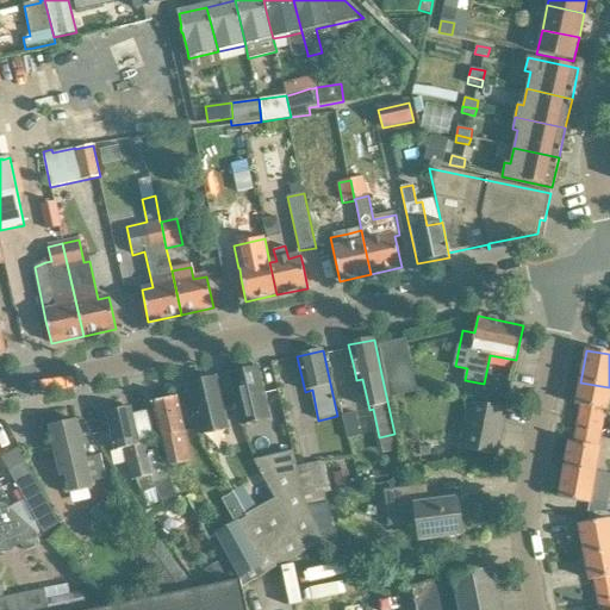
[(269,419),(257,369),(244,373),(242,371),(237,372),(235,374),(230,375),(242,425),(269,419)]
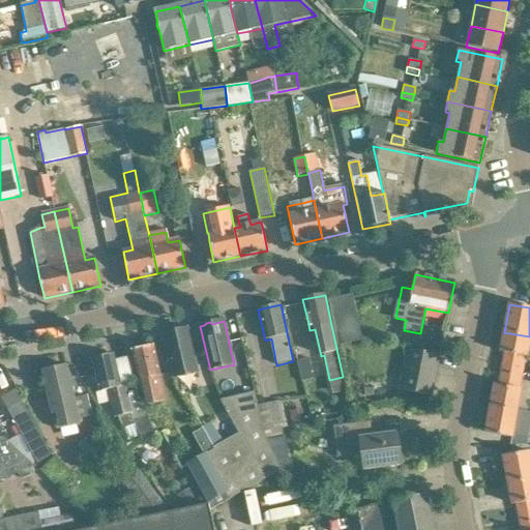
[(164,334),(174,378),(198,373),(187,329),(164,334)]
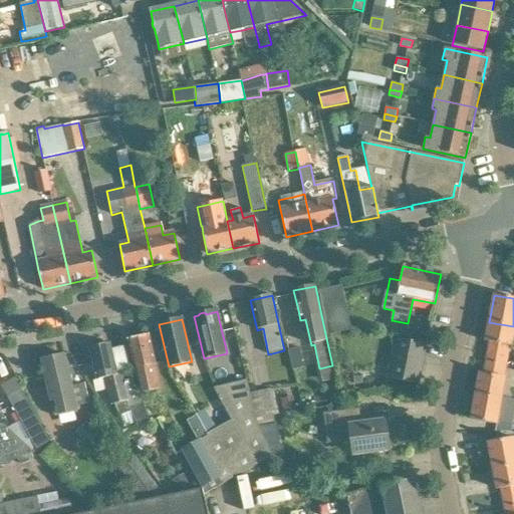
[(511,346),(513,330),(513,326),(489,322),(486,342),(489,342),(487,355),(509,359),(511,346)]
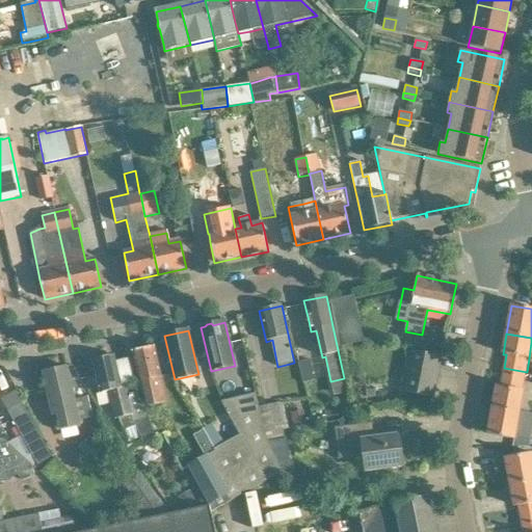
[(144,388),(147,396),(149,407),(167,403),(161,378),(154,347),(131,352),(140,389),(144,388)]
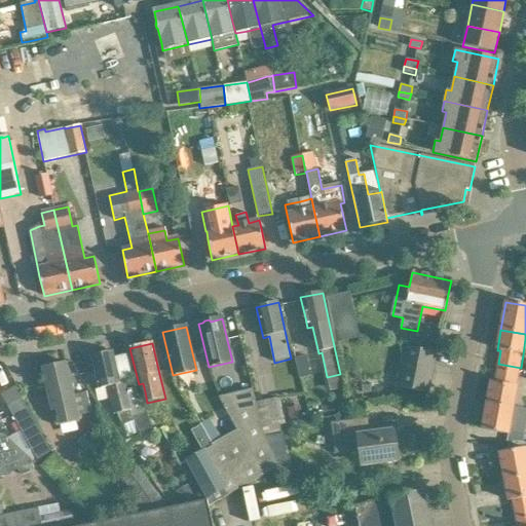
[(427,393),(436,352),(405,346),(397,387),(427,393)]
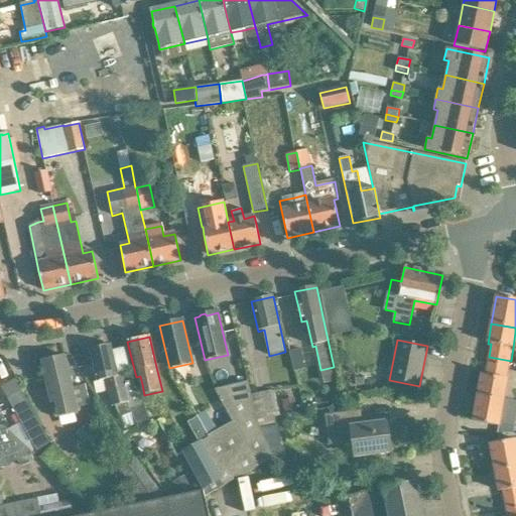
[(130,409),(142,404),(133,382),(124,384),(122,376),(117,377),(110,346),(90,351),(98,382),(106,380),(113,406),(114,406),(119,418),(131,413),(130,409)]
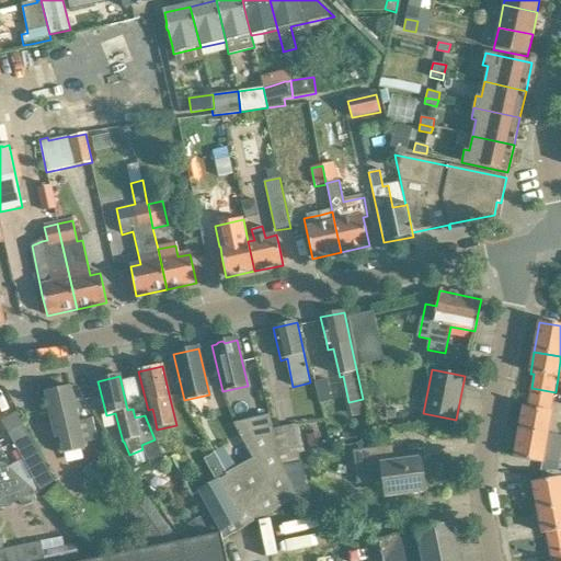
[(315,382),(319,404),(333,401),(328,380),(315,382)]
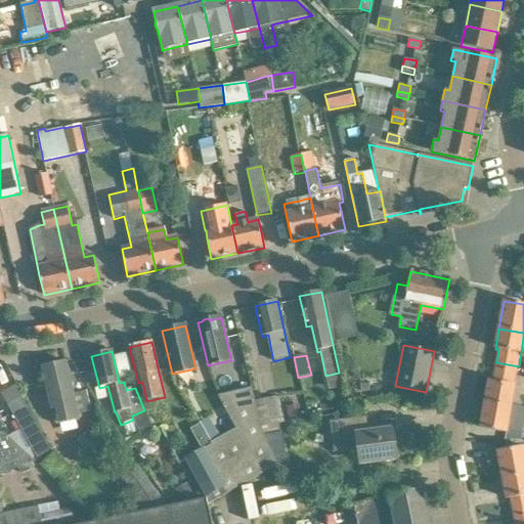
[(43,367),(47,387),(56,427),(68,424),(79,421),(64,362),(43,367)]
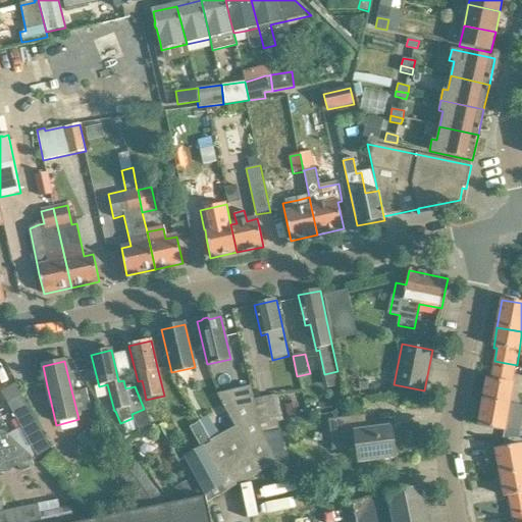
[(510,404),(516,370),(493,366),(491,379),(487,379),(483,400),(510,404)]
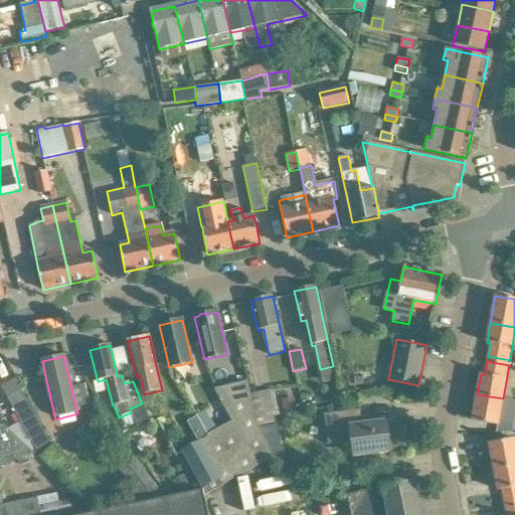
[(215,388),(214,389),(258,467),(273,458),(259,427),(259,426),(252,401),(250,394),(247,382),(215,388)]
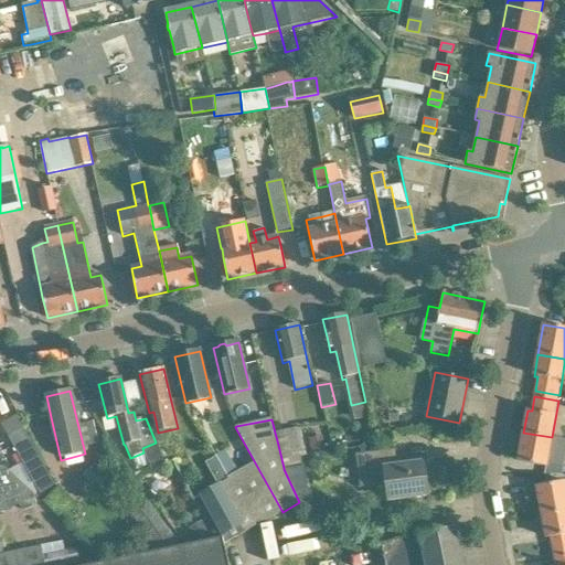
[(23,464),(10,471),(34,494),(39,491),(40,493),(55,484),(24,426),(8,436),(23,464)]
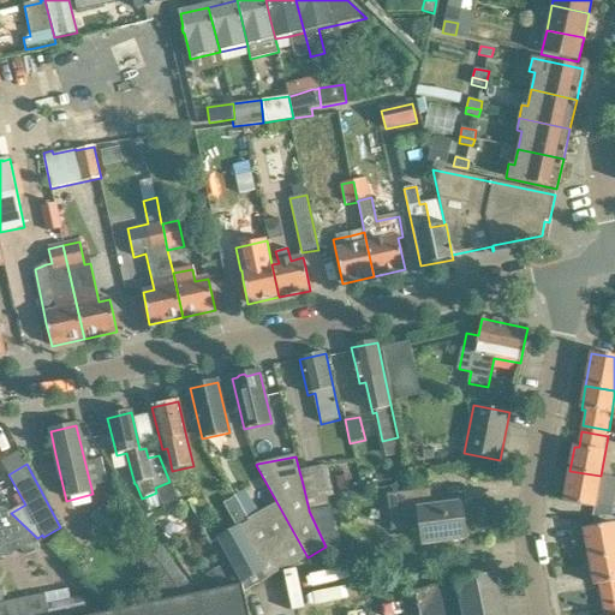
[(327,464),(299,471),(302,479),(309,509),(317,497),(334,495),(327,464)]
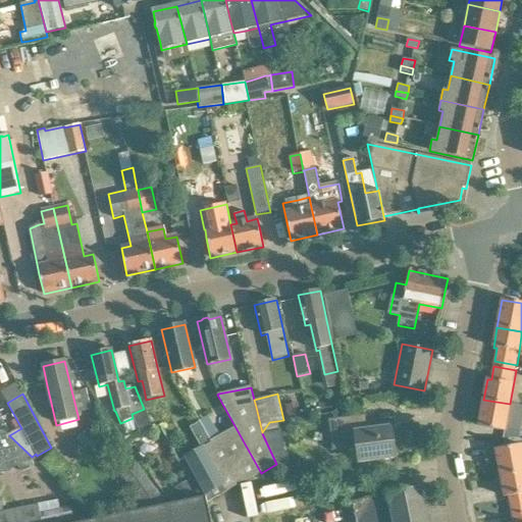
[(521,434),(521,431),(521,406),(510,404),(483,400),(478,426),(499,430),(521,434)]
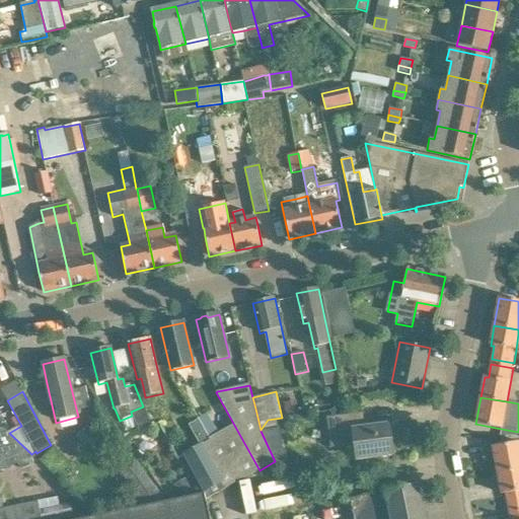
[(363,413),(343,415),(327,417),(331,448),(355,445),(357,460),(393,455),(389,425),(365,428),(363,413)]
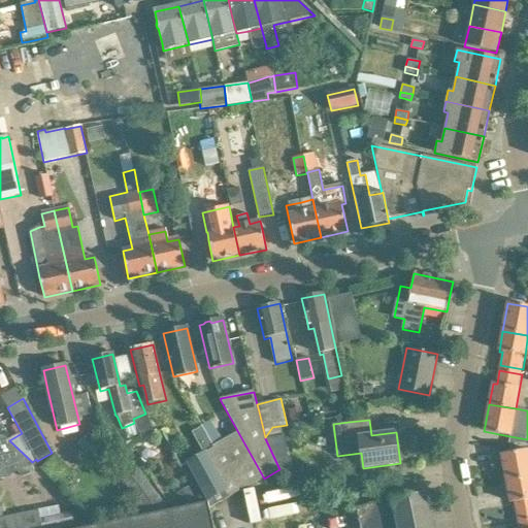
[(287,427),(287,425),(272,427),(265,437),(265,438),(279,469),(291,471),(289,457),(287,456),(283,428),(287,427)]
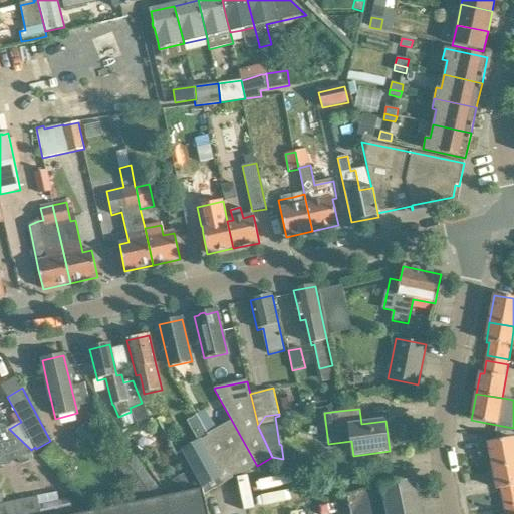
[(208,436),(200,441),(224,484),(257,466),(244,444),(231,420),(206,434),(208,436)]
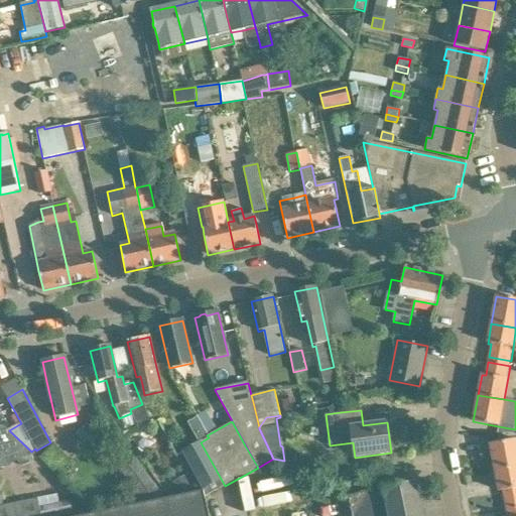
[(0,469),(4,468),(6,465),(17,461),(21,466),(29,463),(30,456),(33,455),(31,452),(9,430),(8,431),(2,426),(0,426),(0,469)]
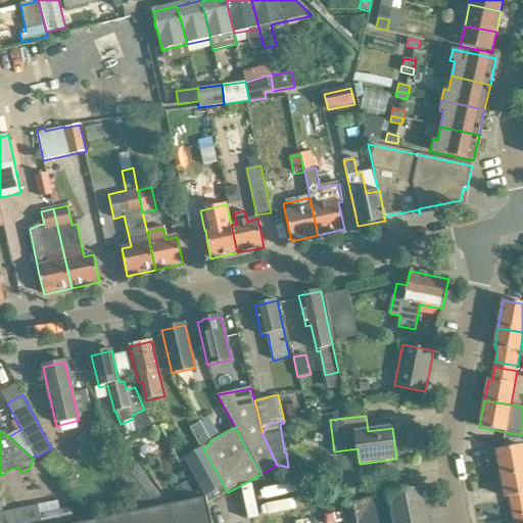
[(496,450),(502,474),(522,470),(522,447),(522,445),(496,450)]
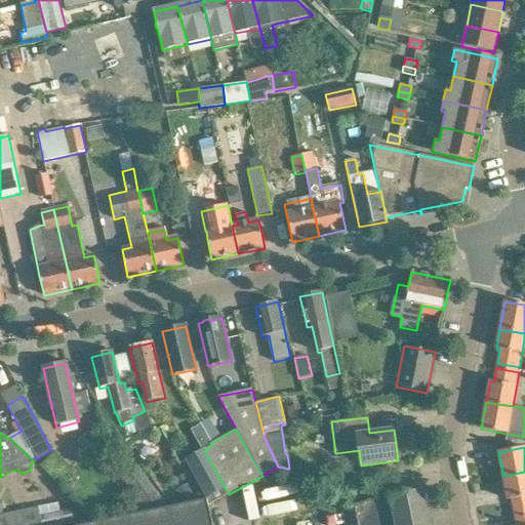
[(204,450),(184,461),(203,497),(206,496),(206,499),(208,506),(229,494),(204,450)]
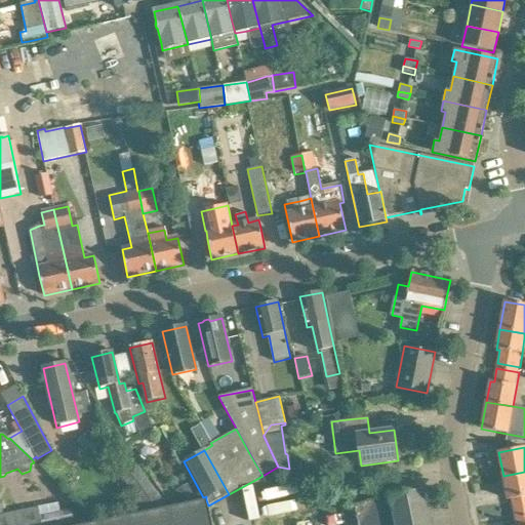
[(524,472),(503,476),(508,500),(511,499),(514,513),(524,511),(524,472)]
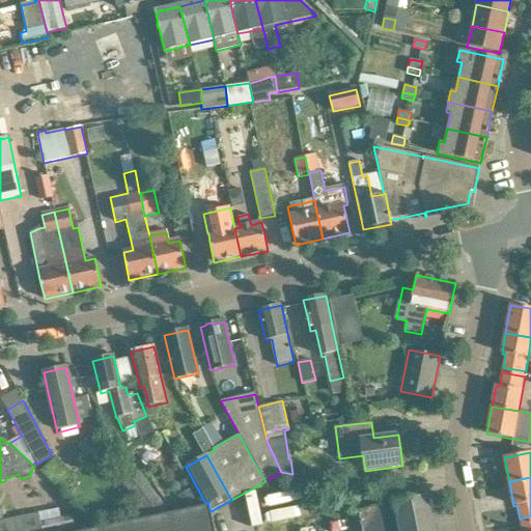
[(362,530),(434,530),(430,515),(426,496),(407,500),(358,509),(362,530)]
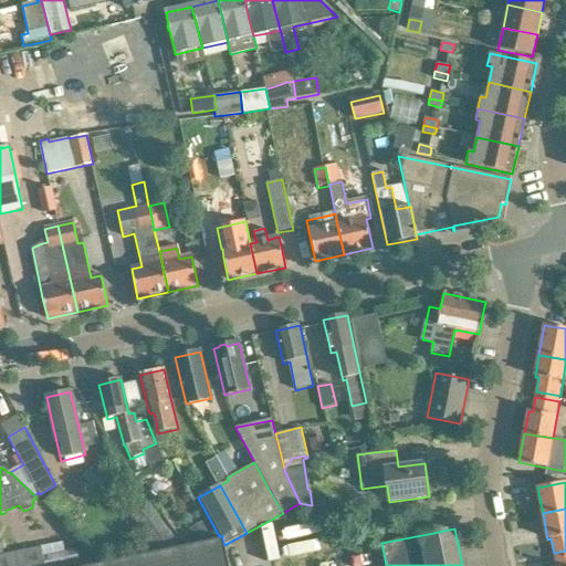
[(93,565),(228,565),(224,545),(220,547),(216,540),(93,565)]
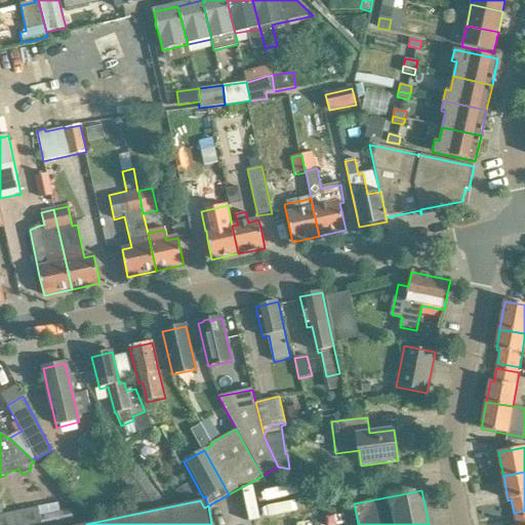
[(0,524),(74,524),(71,511),(39,517),(37,507),(0,515),(0,524)]
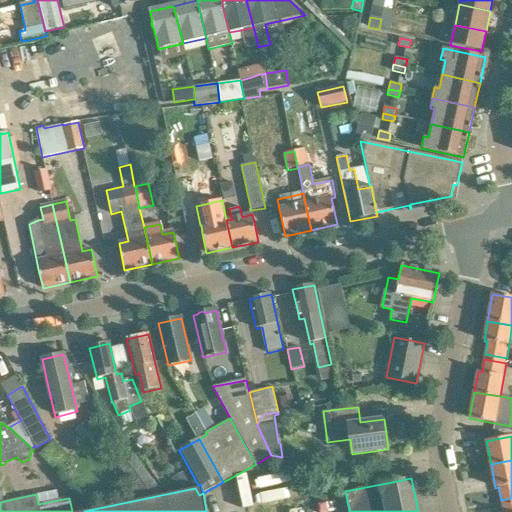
[(511,511),(511,503),(502,505),(503,511),(511,511)]
